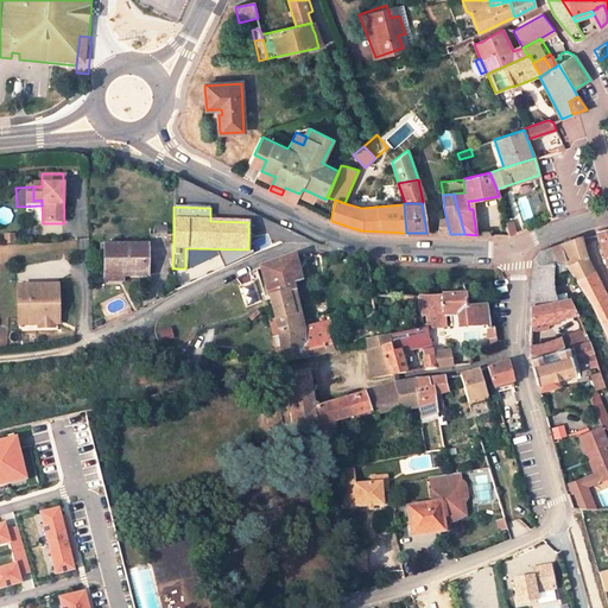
[(444,234),(449,234),(450,234),(447,220),(441,220),(438,233),(444,234)]
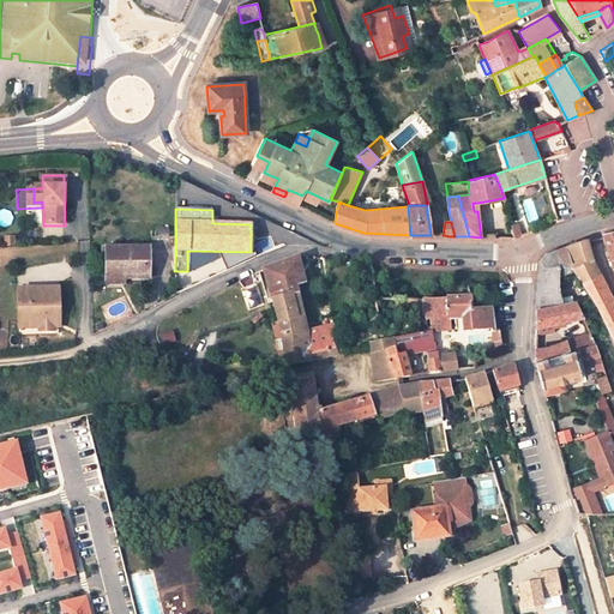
[(534,236),(552,232),(549,223),(549,222),(531,226),(534,236)]
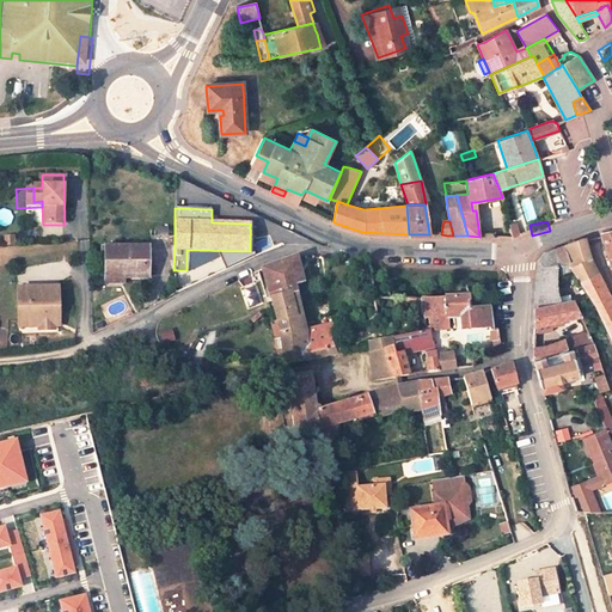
[(611,230),(601,233),(601,236),(611,269),(611,230)]
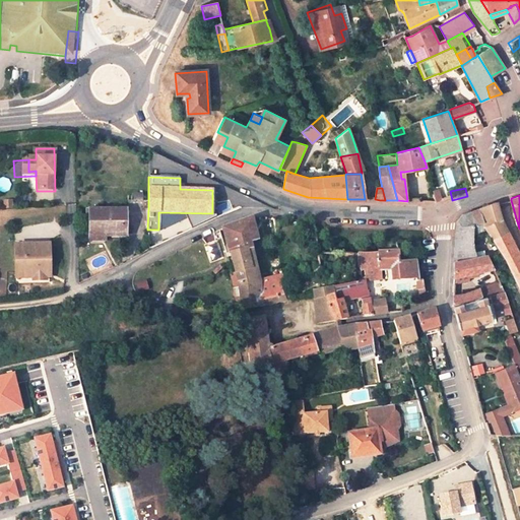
[(482,207),(479,208),(473,210),(478,223),(483,222),(485,226),(483,226),(491,238),(506,231),(501,221),(496,204),(496,203),(489,205),(489,204),(482,206),(482,207)]
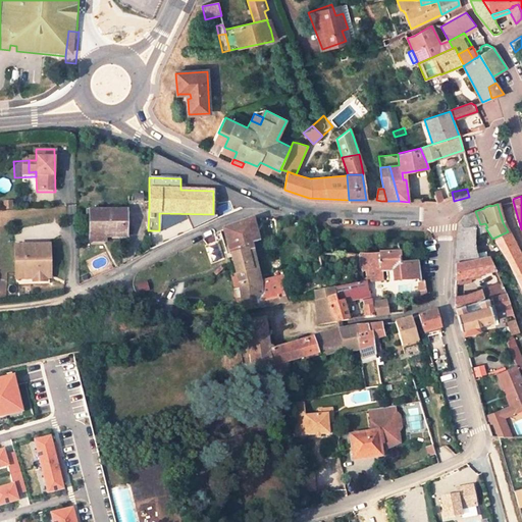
[(458,223),(457,263),(477,259),(474,247),(475,242),(475,225),(480,224),(475,211),(465,215),(458,223)]
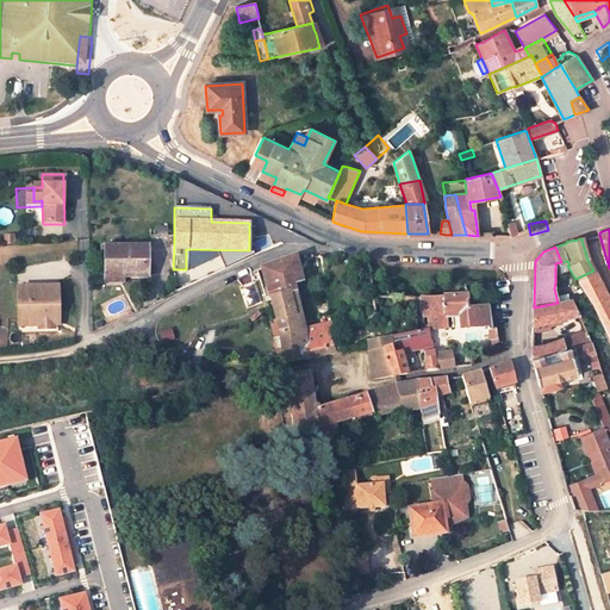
[(105,277),(124,277),(147,277),(147,249),(105,250),(105,277)]
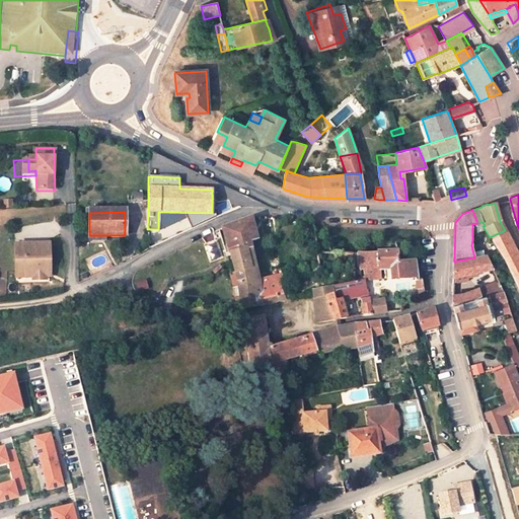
[(256,239),(250,219),(221,229),(229,254),(251,248),(249,241),(256,239)]
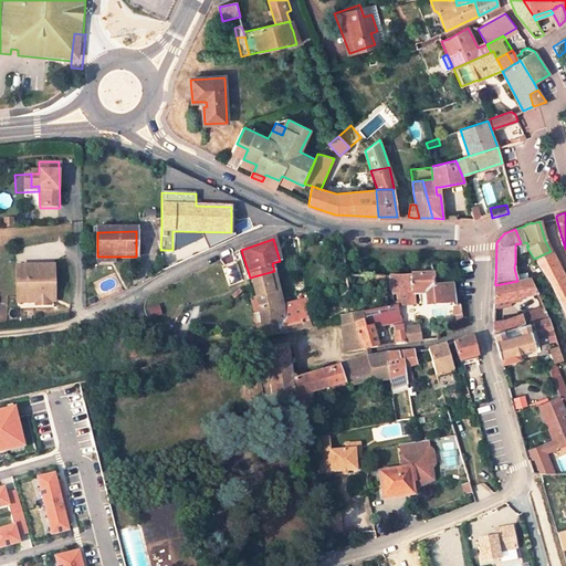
[(565,280),(551,251),(534,259),(544,275),(548,282),(565,318),(565,280)]
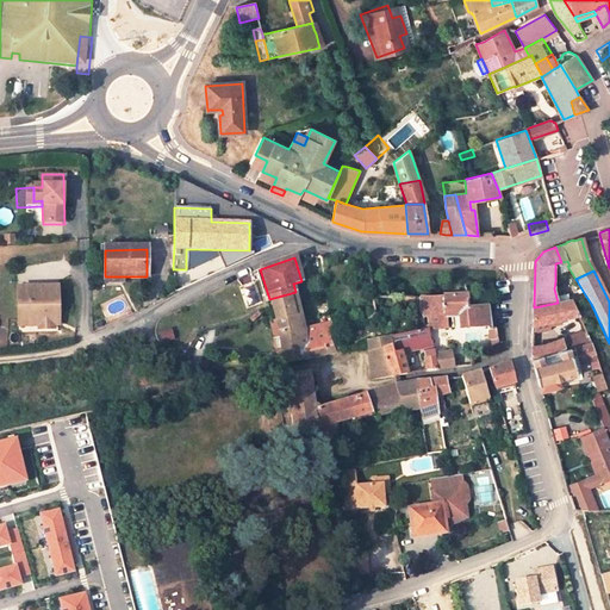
[(37,316),(37,327),(53,325),(51,302),(57,300),(57,282),(16,285),(18,317),(37,316)]
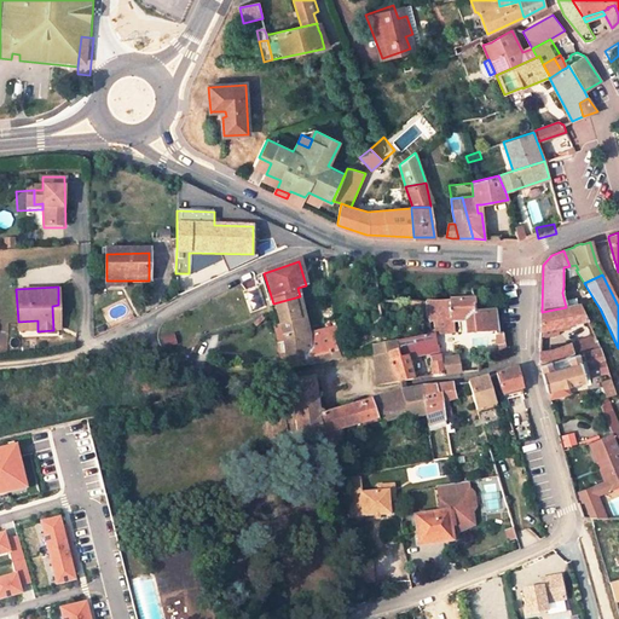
[(562,293),(566,307),(580,305),(577,291),(563,287),(562,293)]
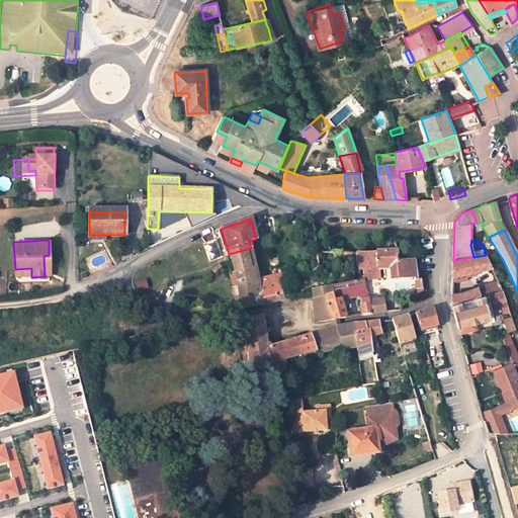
[(251,248),(229,254),(231,262),(233,269),(235,273),(237,281),(241,306),(236,306),(236,308),(242,309),(257,305),(256,299),(253,282),(259,281),(251,248)]
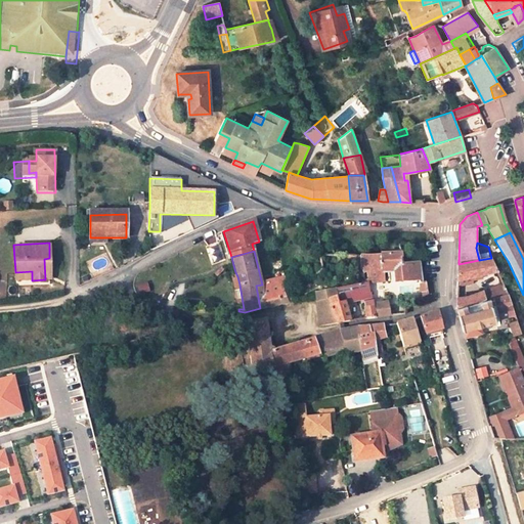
[(402,266),(400,254),(393,255),(366,256),(359,256),(359,265),(359,268),(363,274),(366,273),(368,279),(365,280),(365,282),(368,281),(368,282),(384,281),(383,270),(394,269),(395,282),(421,280),(418,263),(402,266)]
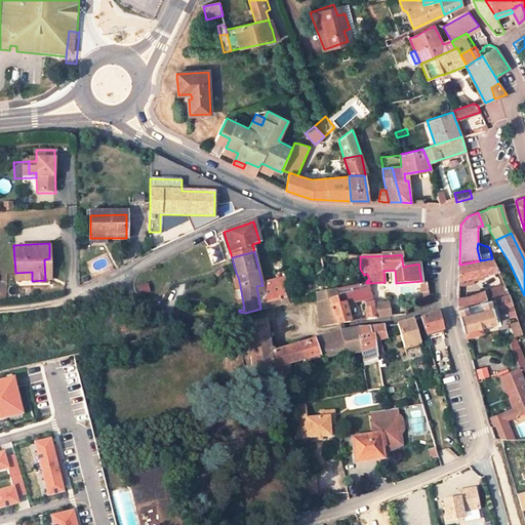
[(360,266),(360,256),(337,255),(336,266),(360,266)]
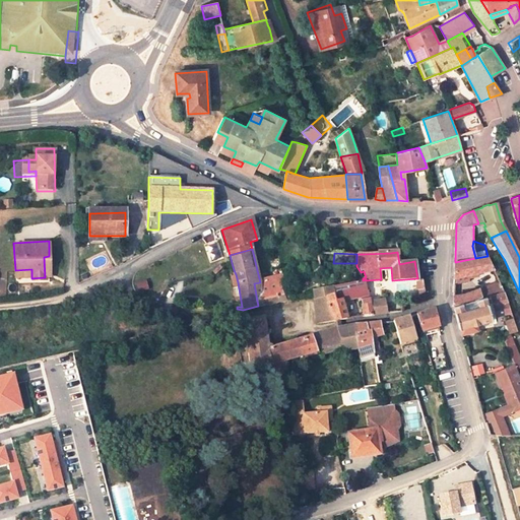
[(494,268),(488,256),(475,258),(455,262),(454,276),(477,271),(494,268)]
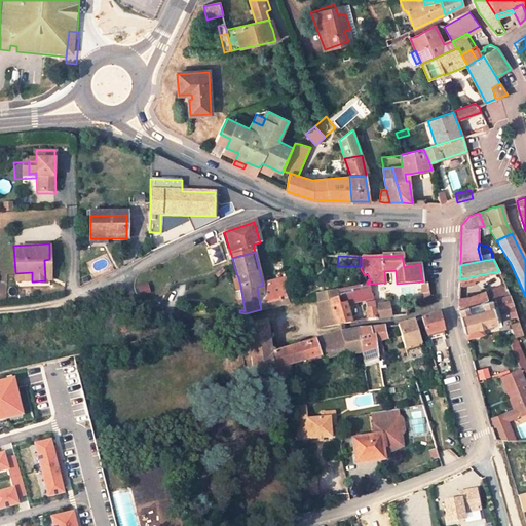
[(15,273),(15,283),(32,282),(32,272),(15,273)]
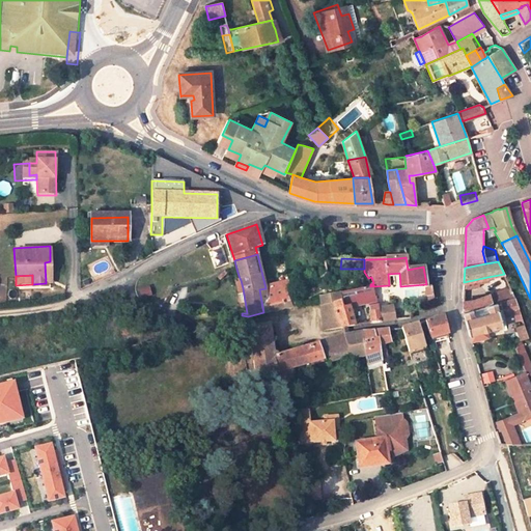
[(487,277),(464,282),(464,289),(479,286),(478,283),(488,281),(487,277)]
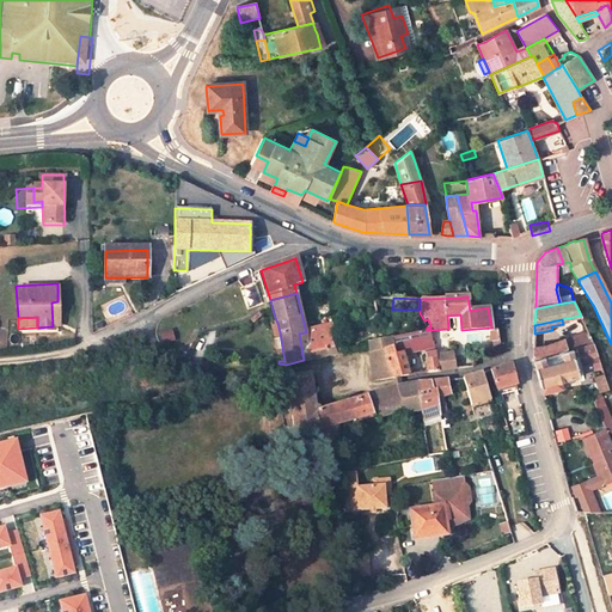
[(280,332),(277,323),(271,324),(275,340),(277,354),(279,361),(285,361),(280,332)]
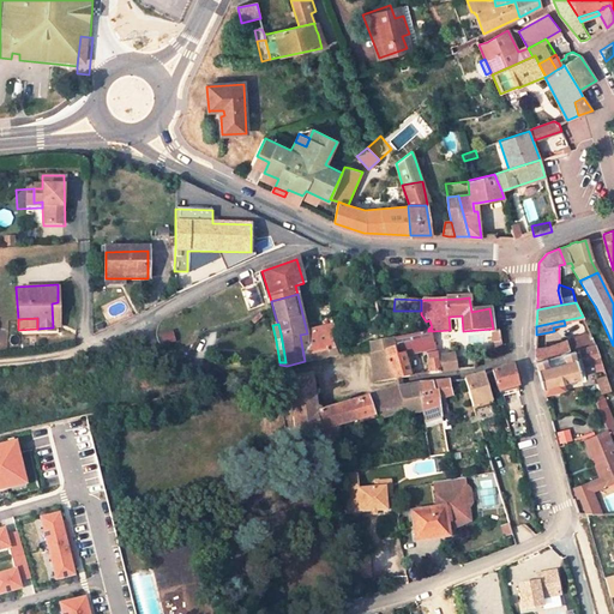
[(331,341),(332,331),(333,326),(331,326),(307,333),(300,335),(304,355),(312,353),(309,345),(331,341)]
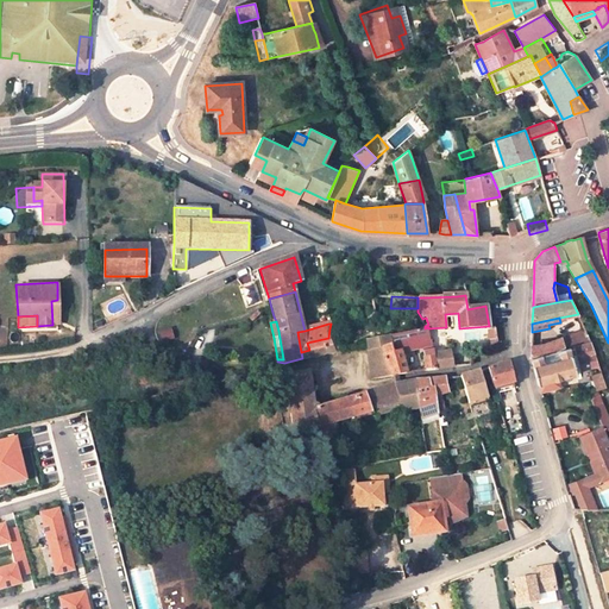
[(309,350),(301,352),(302,358),(340,350),(333,327),(330,328),(328,338),(307,343),(309,350)]
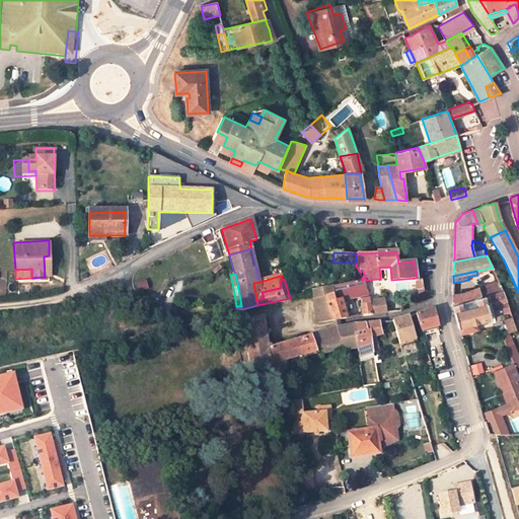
[(365,290),(362,281),(331,287),(334,294),(325,296),(330,315),(332,315),(334,320),(346,317),(341,301),(368,296),(367,290),(365,290)]
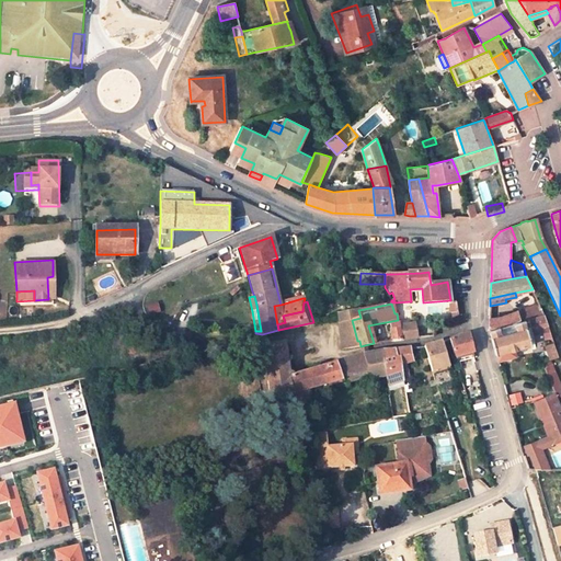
[(538,305),(521,310),(524,320),(528,319),(542,315),(538,305)]
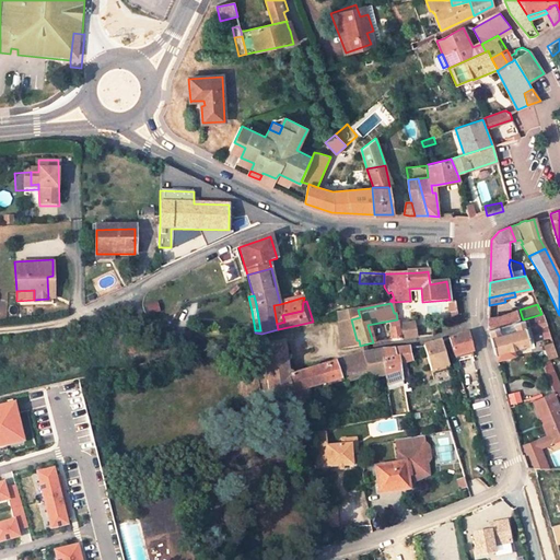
[(341,349),(360,346),(359,340),(357,340),(351,319),(360,317),(358,310),(337,314),(341,349)]
